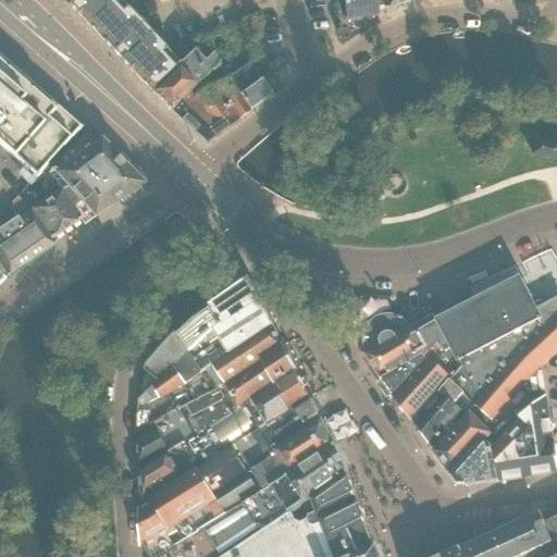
[(82,20),(102,0),(73,0),(67,5),(82,20)]
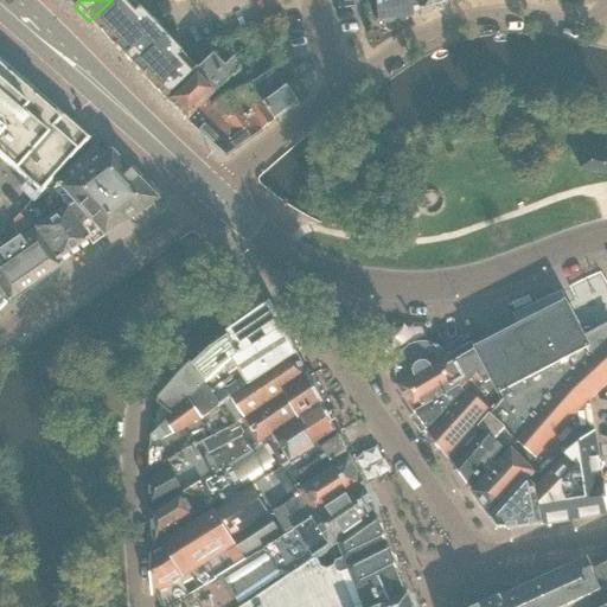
[(104,38),(131,12),(123,4),(126,0),(112,0),(89,21),(104,38)]
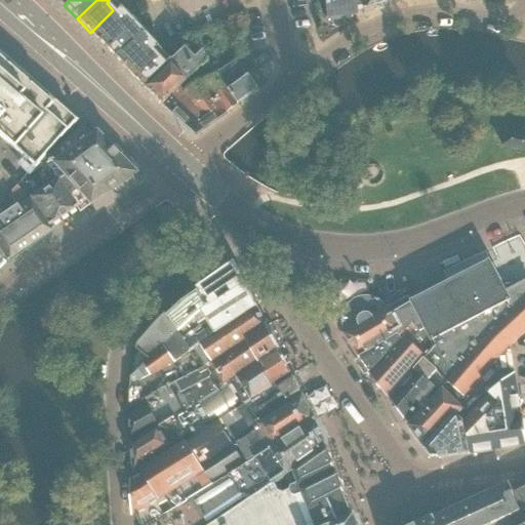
[(353,0),(323,0),(326,18),(355,15),(353,0)]
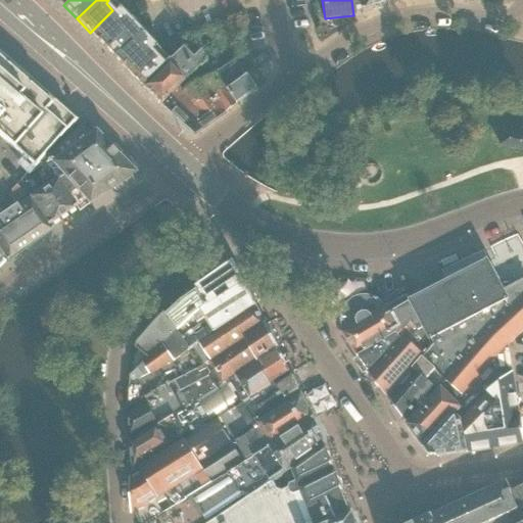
[(360,0),(362,9),(387,0),(360,0)]
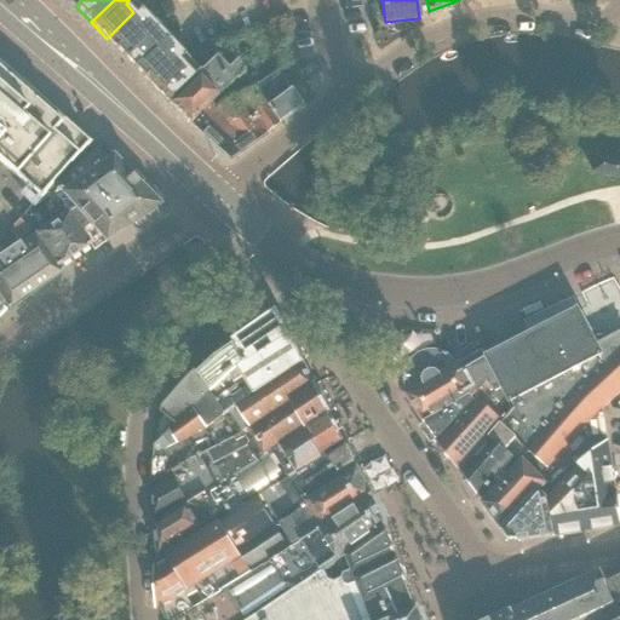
[(121,55),(154,23),(141,9),(135,13),(133,12),(107,39),(121,55)]
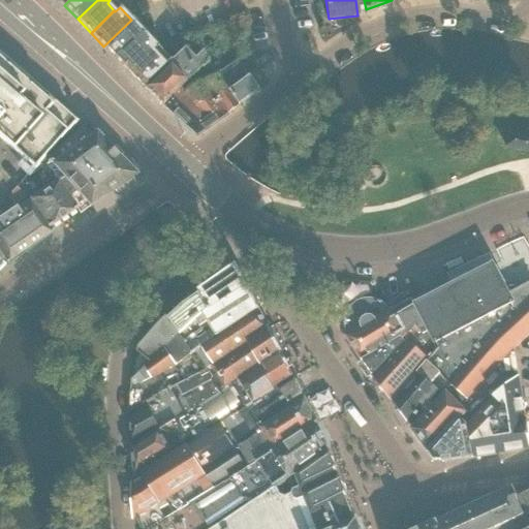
[(116,60),(145,33),(131,20),(103,47),(116,60)]
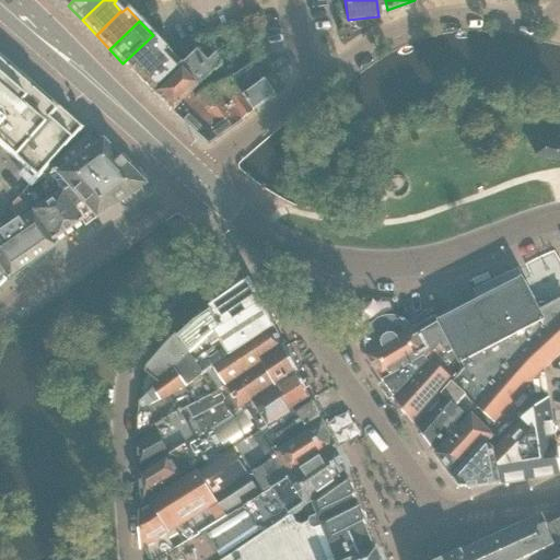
[(137,78),(162,55),(166,49),(153,35),(123,63),(137,78)]
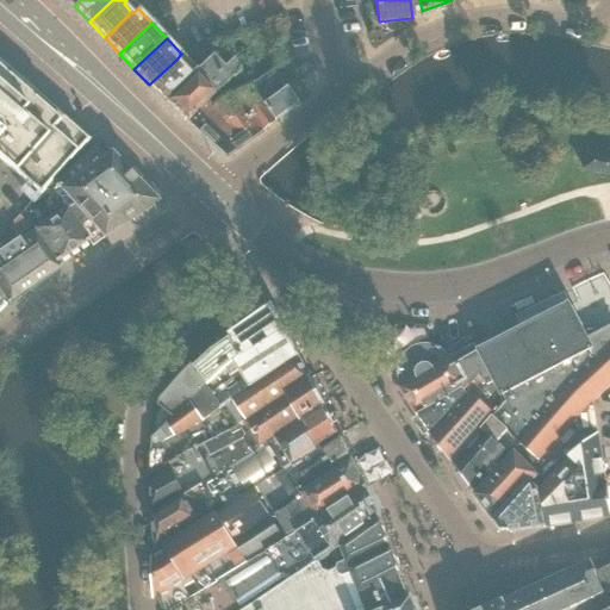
[(246,114),(261,104),(284,86),(272,69),(235,97),(231,93),(231,94),(223,86),(232,78),(236,80),(240,76),(237,73),(238,70),(225,43),(207,60),(166,101),(205,138),(243,111),(246,114)]
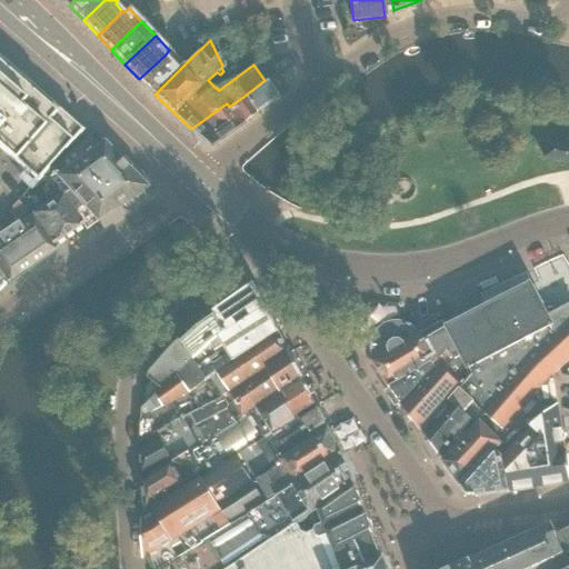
[(165,56),(139,79),(153,95),(183,66),(182,65),(177,69),(165,56)]
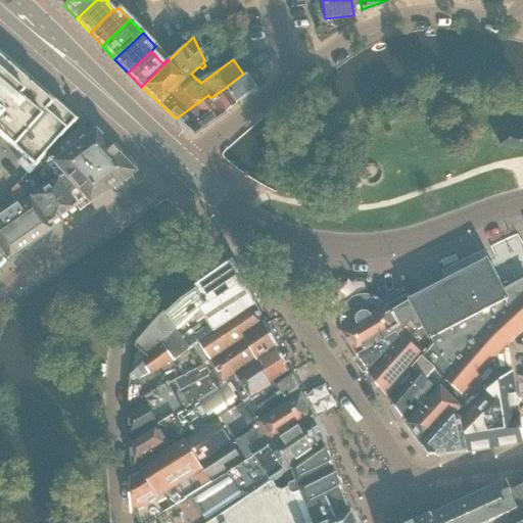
[(0,266),(5,262),(0,256),(0,201),(15,186),(21,178),(38,161),(39,161),(39,160),(75,121),(0,54),(0,266)]
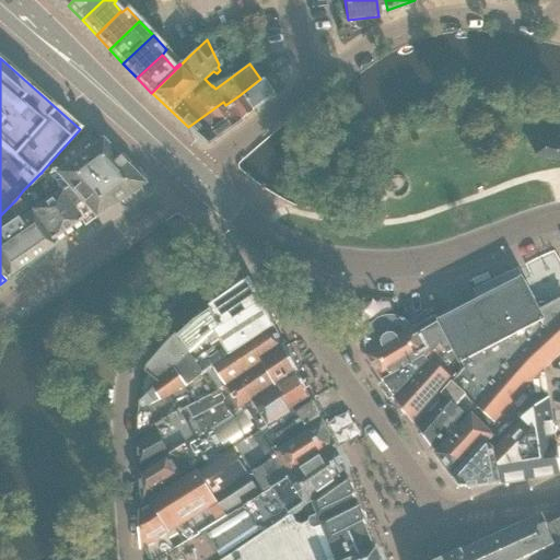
[(240,95),(252,112),(272,96),(260,79),(240,95)]
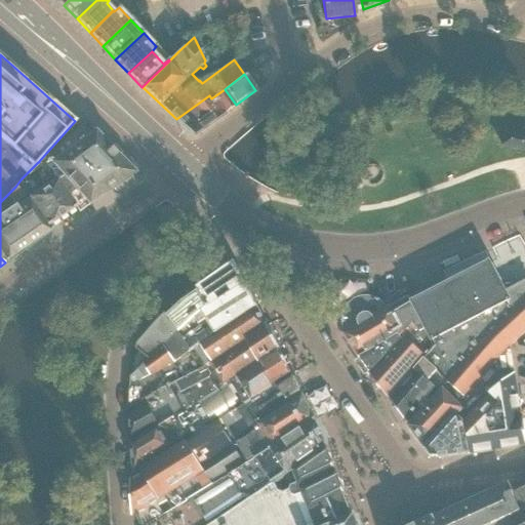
[(194,134),(236,105),(225,89),(211,98),(209,95),(176,119),(194,134)]
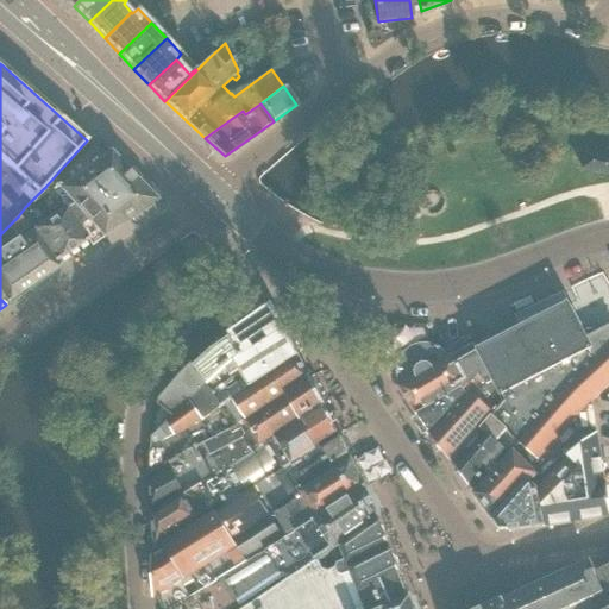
[(66,209),(87,240),(90,238),(95,244),(156,202),(156,201),(159,196),(143,179),(138,182),(111,154),(105,158),(87,140),(45,187),(62,211),(66,209)]
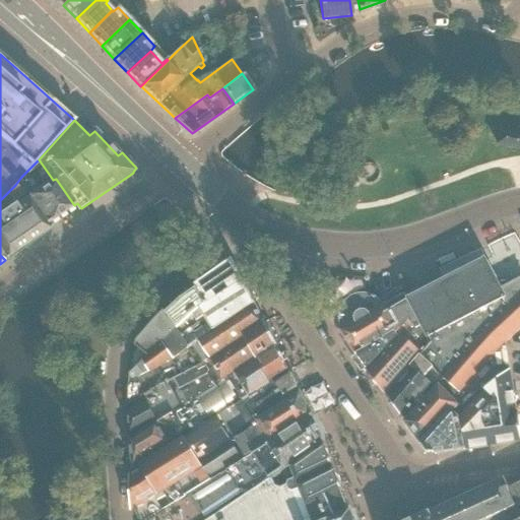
[(519,149),(519,136),(500,131),(497,144),(519,149)]
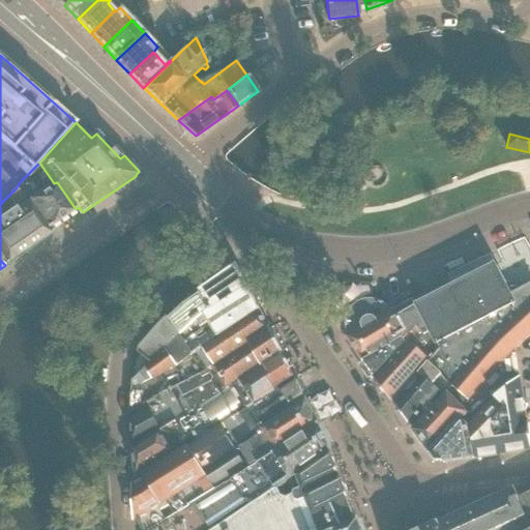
[(16,188),(29,200),(28,201),(29,203),(43,223),(48,228),(76,209),(57,182),(54,183),(39,163),(39,164),(38,164),(22,180),(16,188)]
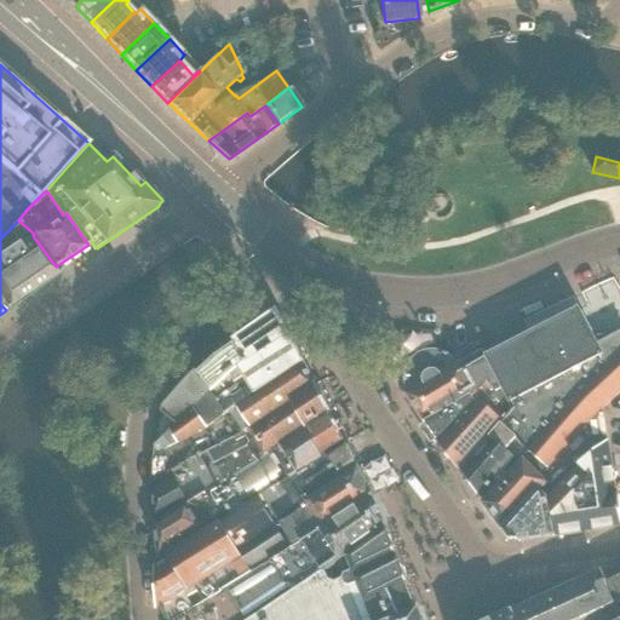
[(61,274),(56,267),(51,260),(34,237),(33,235),(9,254),(34,291),(61,274)]
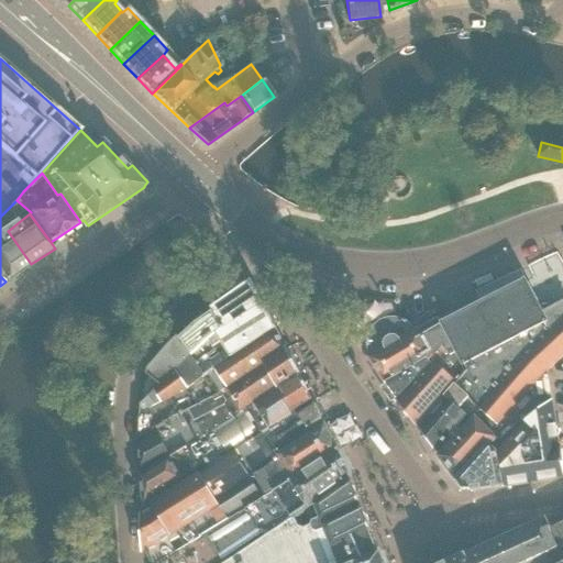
[(0,262),(13,276),(31,264),(8,231),(0,236),(0,262)]
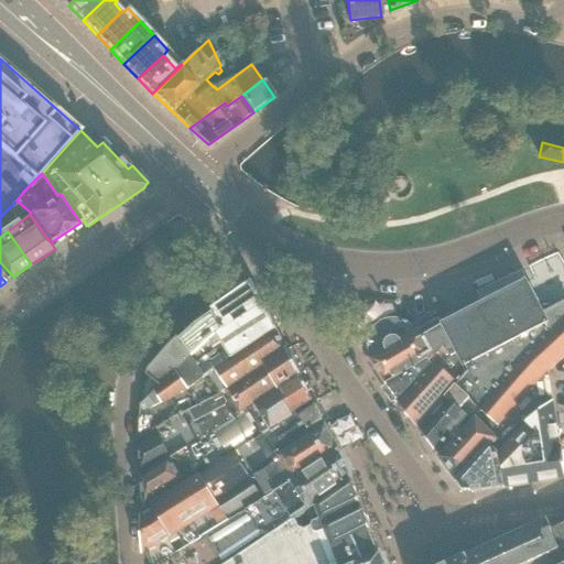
[(468,418),(473,422),(563,325),(563,303),(544,314),(525,281),(524,282),(525,282),(457,317),(456,315),(443,324),(442,324),(455,348),(447,353),(466,370),(456,382),(454,384),(469,399),(469,398),(479,407),(468,418)]
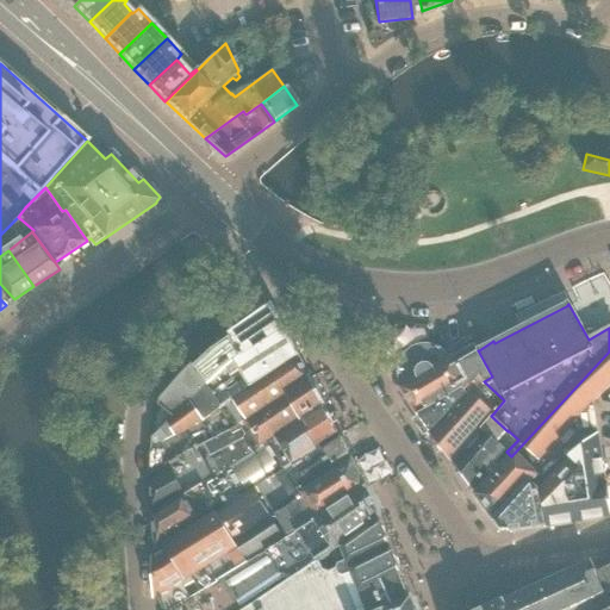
[(279,369),(299,356),(273,305),(210,348),(185,372),(182,374),(199,397),(211,412),(279,369)]
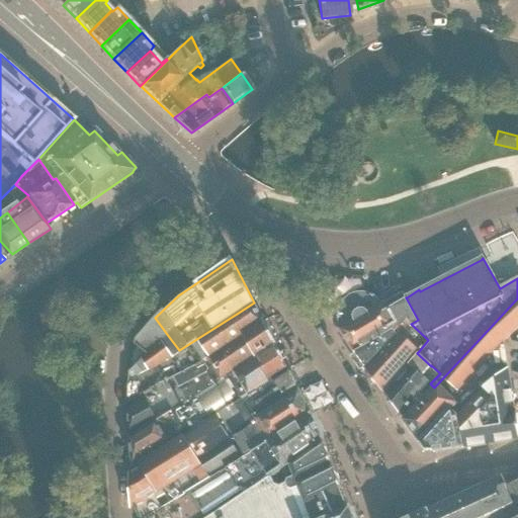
[(406,297),(407,297),(404,292),(380,306),(378,301),(373,297),(373,296),(369,294),(362,293),(356,293),(349,296),(344,300),(340,307),(338,313),(338,319),(339,319),(343,327),(339,330),(354,352),(393,330),(397,335),(400,333),(411,323),(411,324),(418,320),(406,297)]
